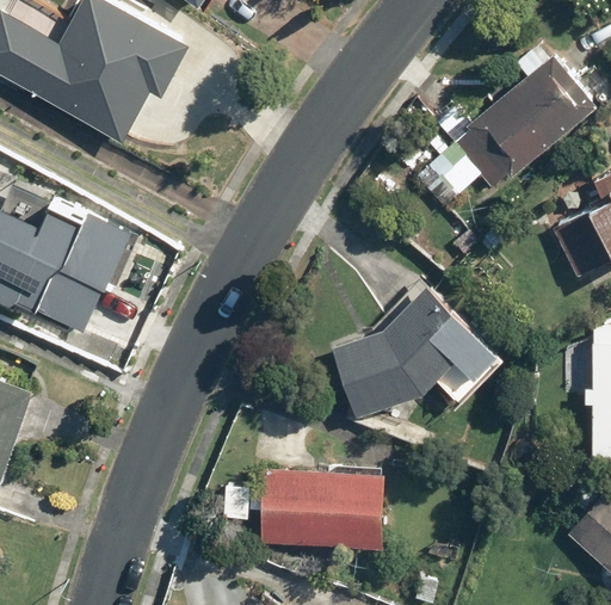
[(1,10),(0,11),(0,75),(122,144),(150,93),(160,99),(191,45),(111,0),(86,0),(62,43),(1,10)]
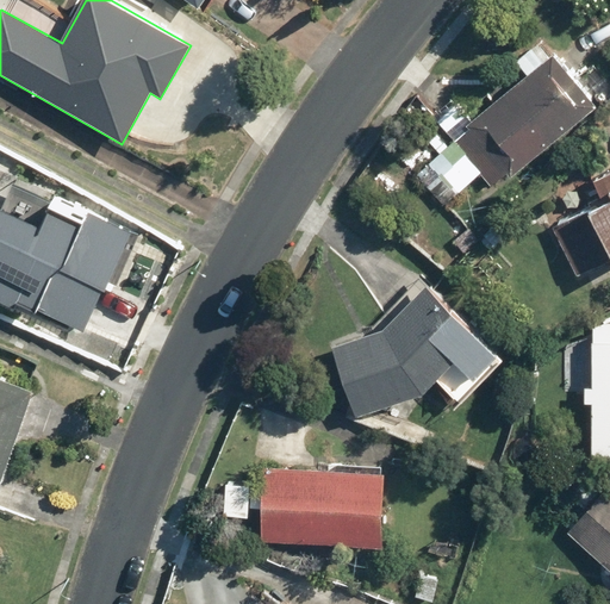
[(609,88),(592,70),(580,81),(541,41),(515,67),(524,78),(430,167),(459,198),(479,178),(490,188),(503,175),(510,184),(590,107),(598,116),(609,104),(609,88)]
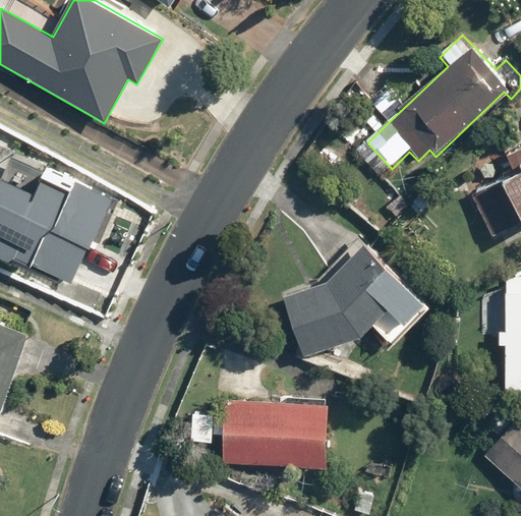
[(520,146),(502,157),(511,173),(469,195),(491,238),(520,221),(520,146)]
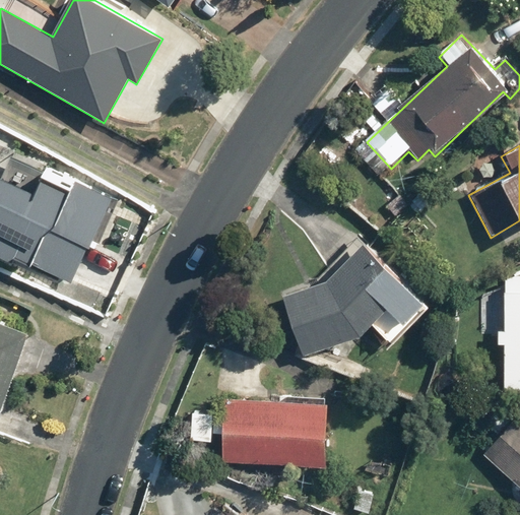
[(0,255),(70,286),(108,200),(0,151),(0,255)]
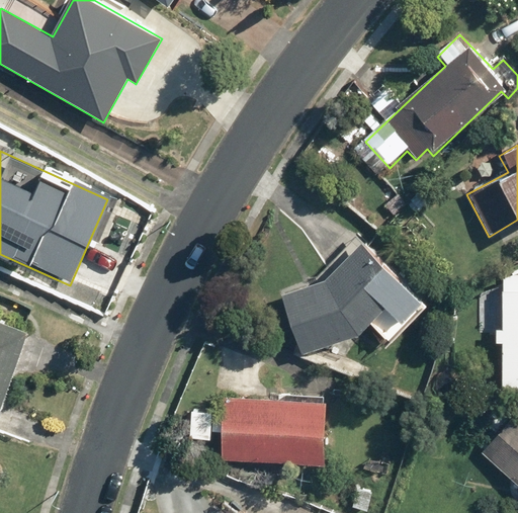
[(358,332),(366,324),(386,343),(425,303),(359,240),(320,280),(280,295),(301,353),(358,332)]
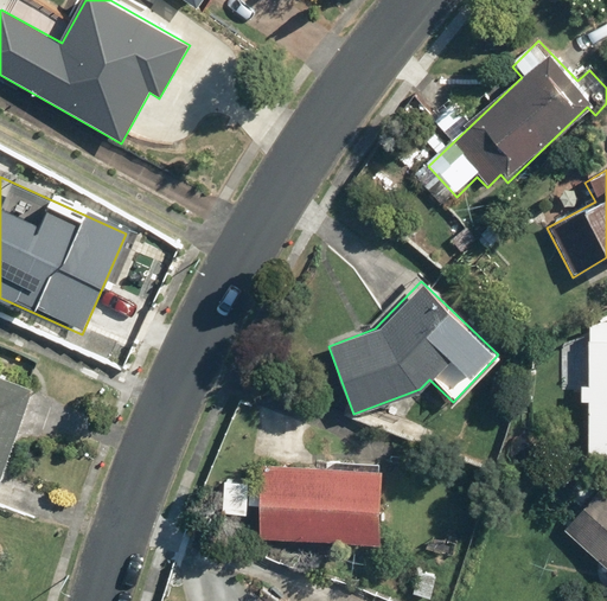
[(606,323),(590,323),(586,456),(606,456),(606,323)]
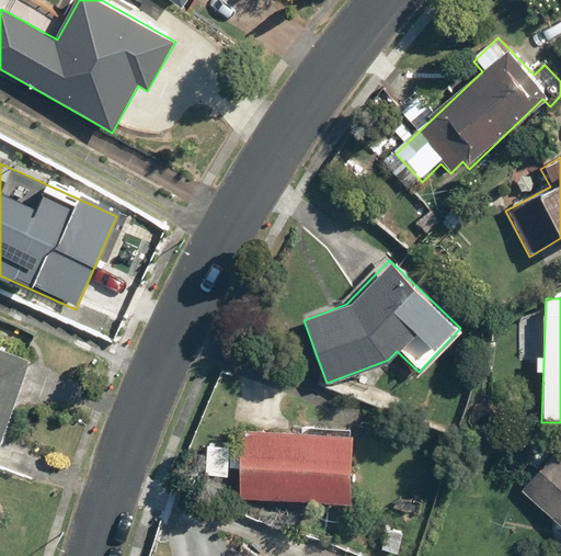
[(0,443),(31,359),(0,347),(0,443)]
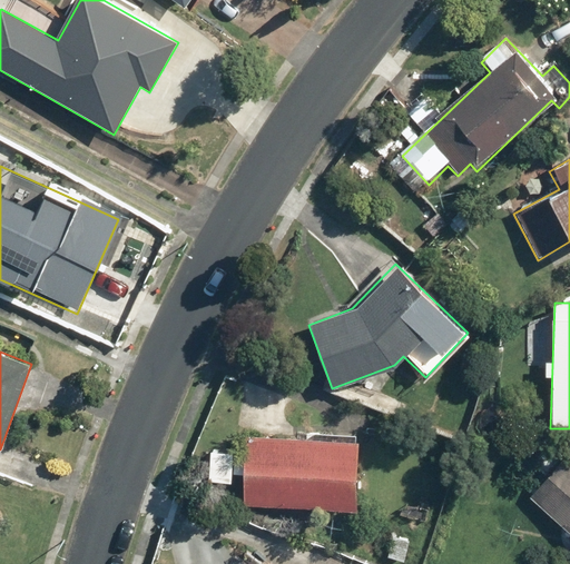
[(243,436),(243,455),(208,453),(207,480),(241,482),(239,506),(355,511),(359,442),(243,436)]
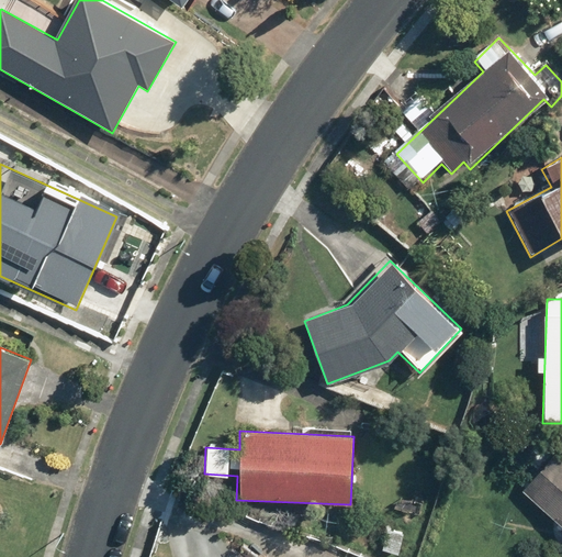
[(561,444),(548,431),(505,476),(561,528),(561,444)]
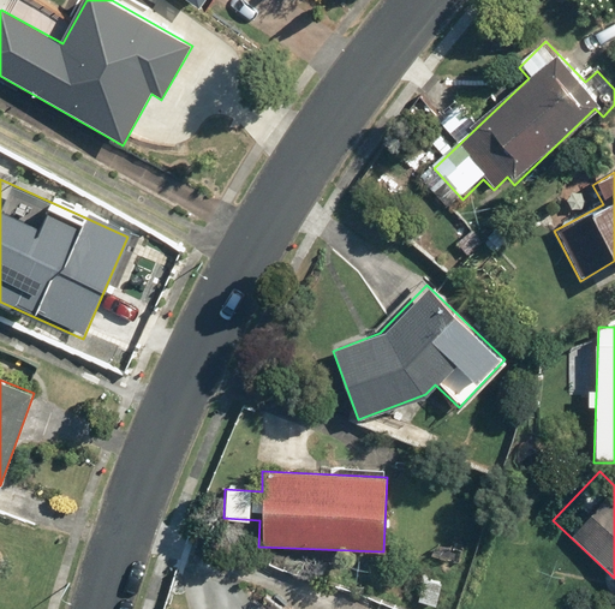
All buildings are outlined.
